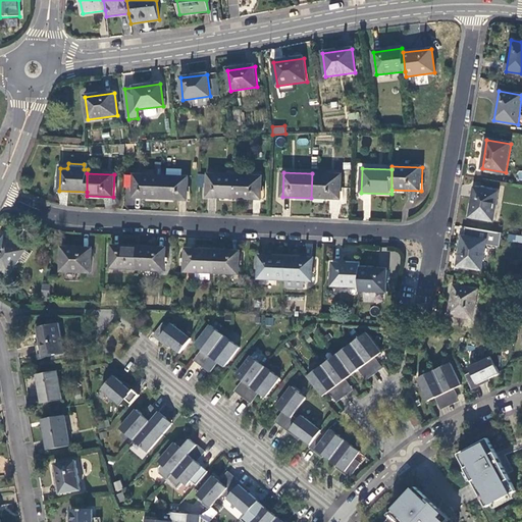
[(341,199),(342,175),(312,173),(311,198),(341,199)]
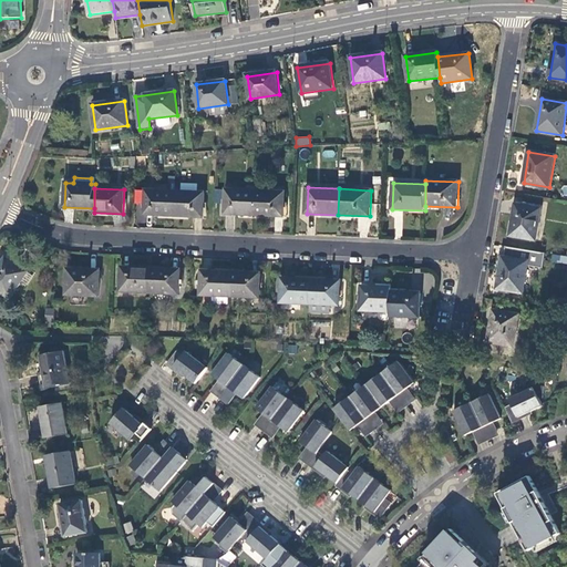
[(255,216),(256,191),(227,189),(227,215),(255,216)]
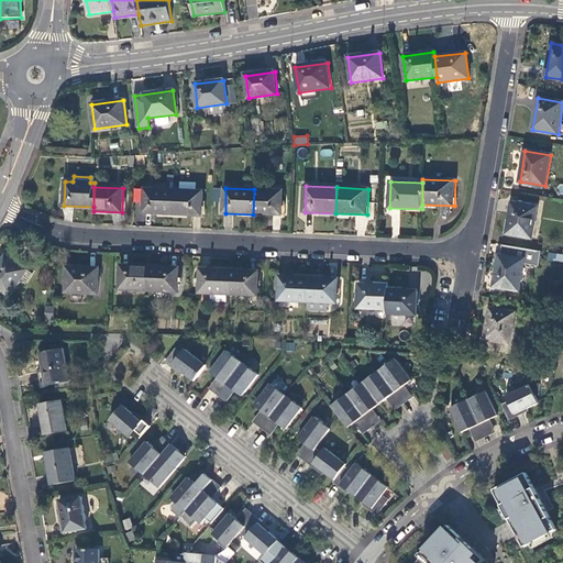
[(173,214),(174,190),(145,189),(144,213),(173,214)]
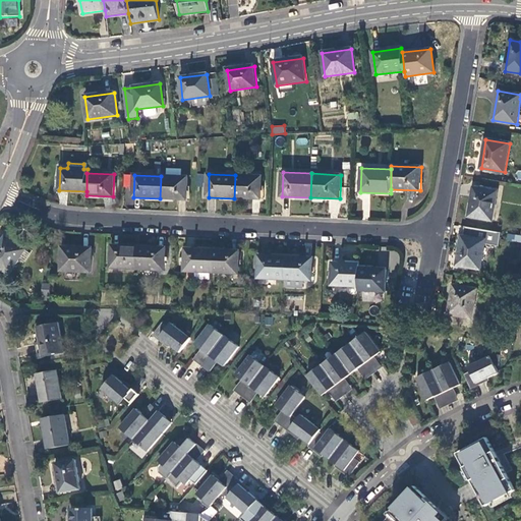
[(261,199),(262,176),(235,175),(234,198),(261,199)]
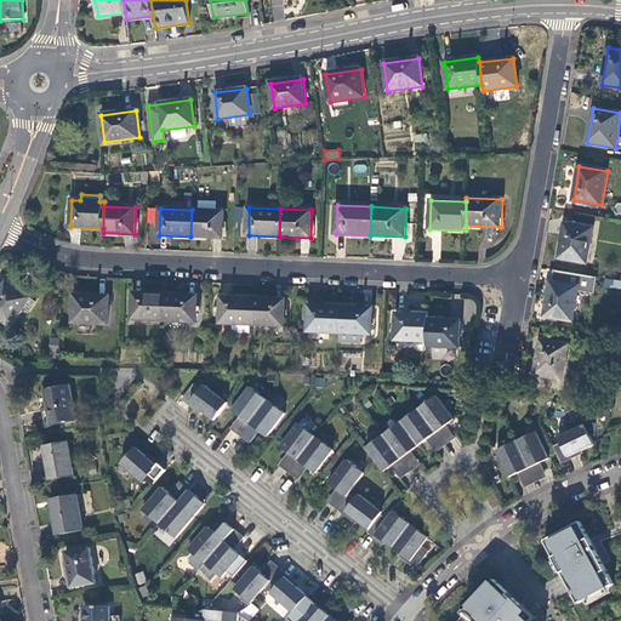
[(223,238),(224,211),(192,210),(191,237),(223,238)]
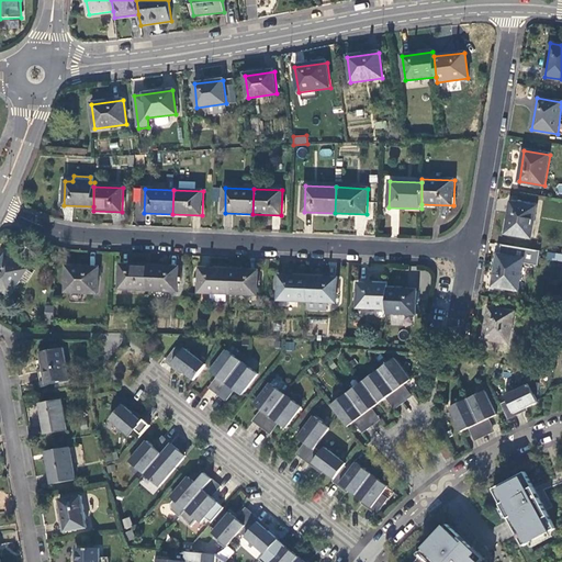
[(506,234),(531,238),(537,206),(512,202),(506,234)]
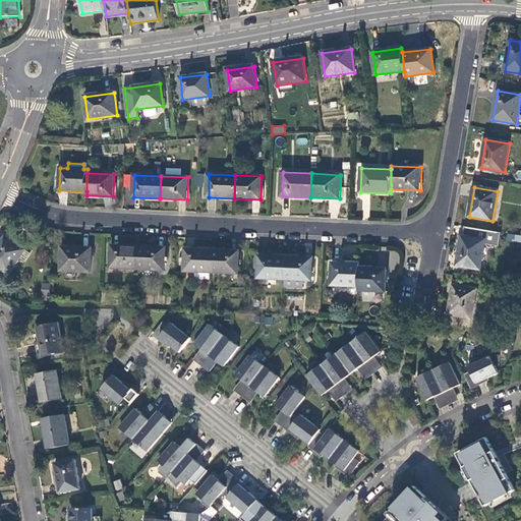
[(464,236),(485,240),(484,242),(500,245),(502,231),(466,226),(464,236)]
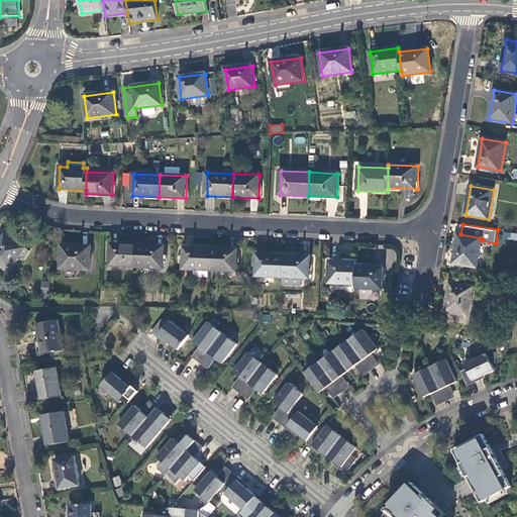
[(0,266),(10,273),(26,247),(6,234),(0,242),(0,266)]
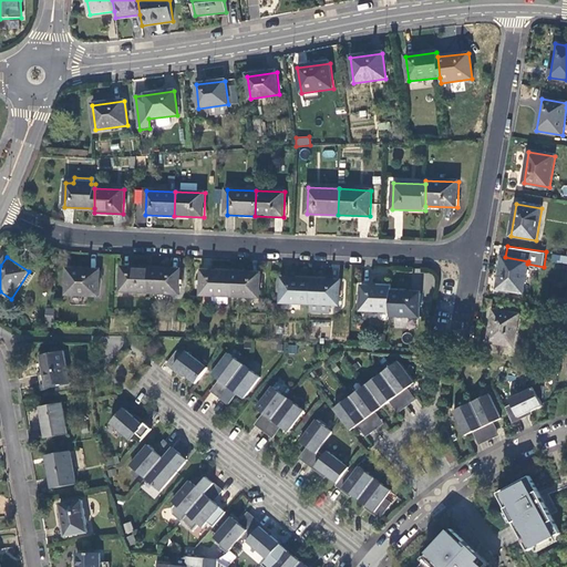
[(503,257),(497,288),(523,292),(527,264),(528,261),(505,257),(503,257)]
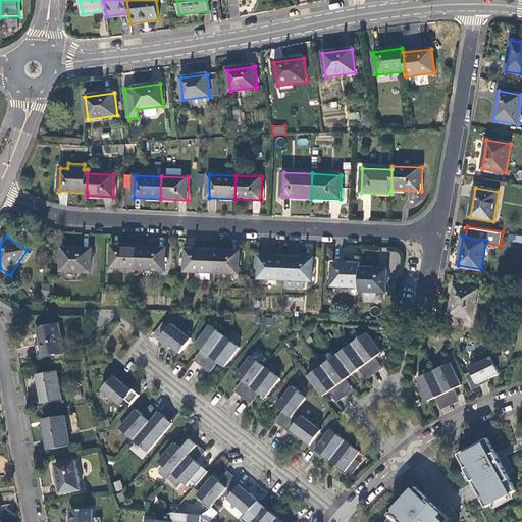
[(140,247),(113,246),(112,269),(139,270),(140,247)]
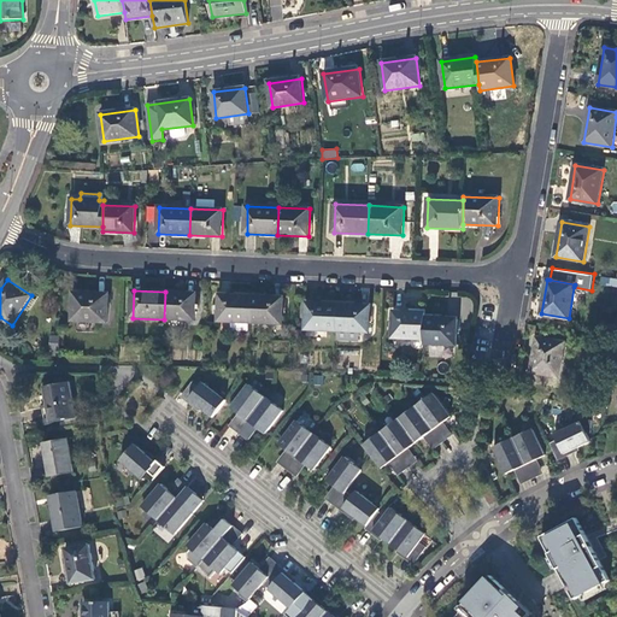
[(165,292),(164,319),(195,321),(197,294),(165,292)]
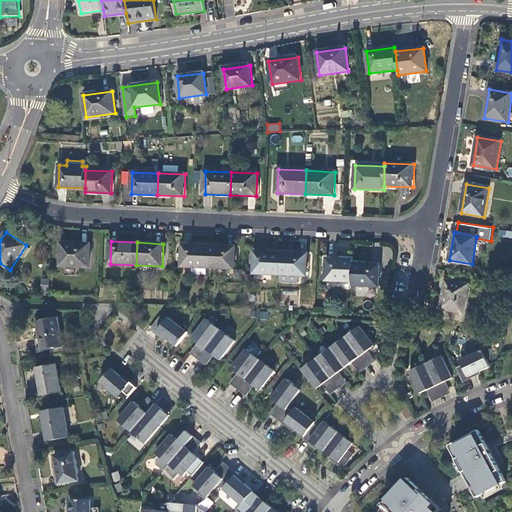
[(90,244),(62,243),(60,266),(89,267),(90,244)]
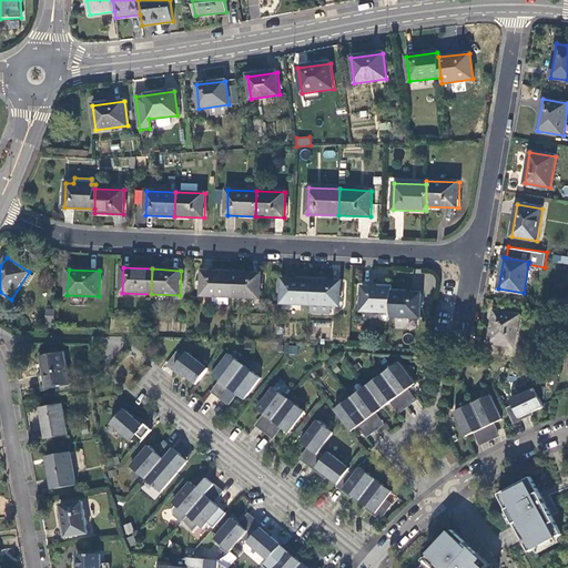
[(232,273),(203,271),(202,295),(231,296),(232,273)]
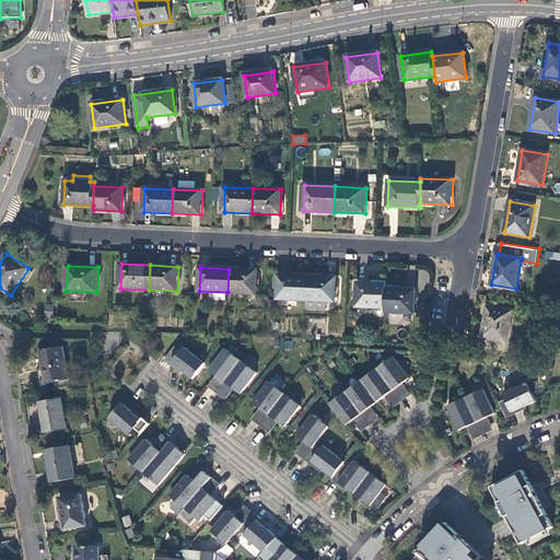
[(256,270),(229,269),(228,292),(255,294),(256,270)]
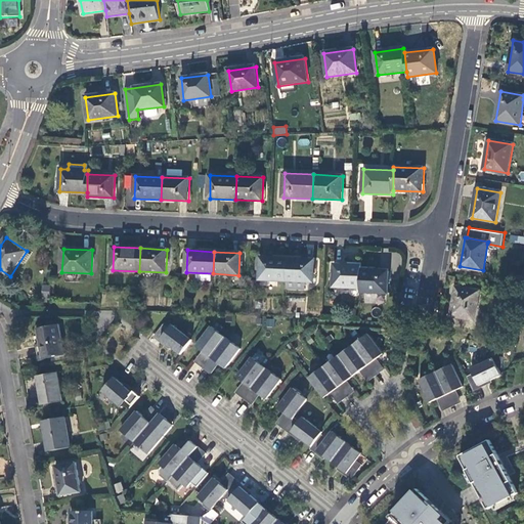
[(288,258),(260,257),(259,280),(287,281),(288,258)]
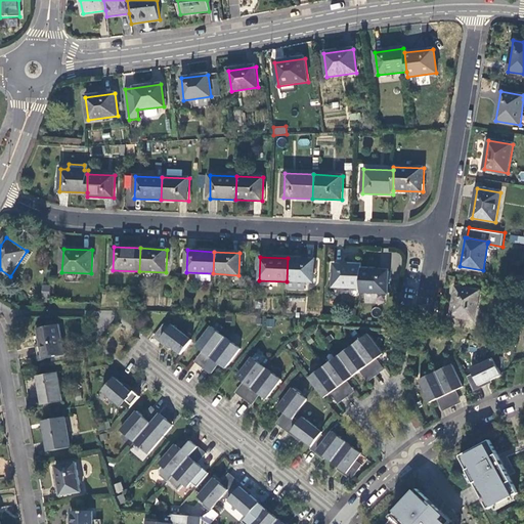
[(314,259),(288,258),(287,281),(313,282),(314,259)]
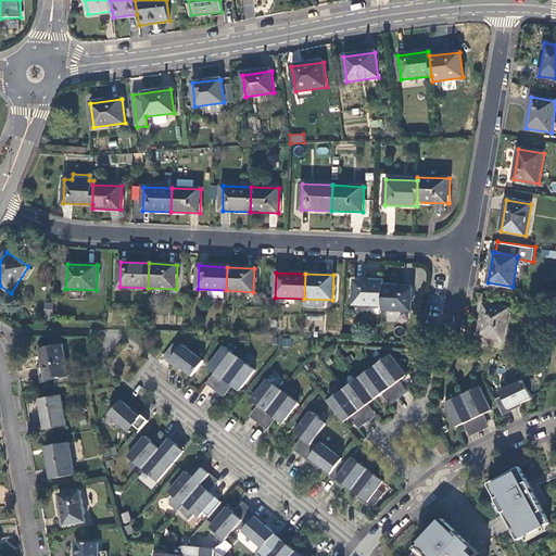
[(383,282),(355,280),(354,304),(382,305),(383,285),(383,282)]
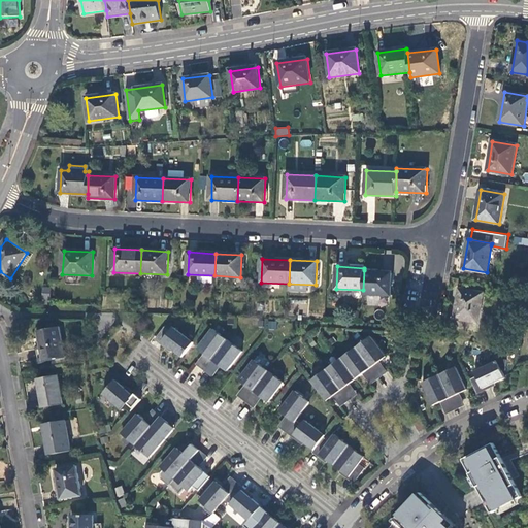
[(392,272),(364,270),(363,290),(363,294),(391,295),(392,272)]
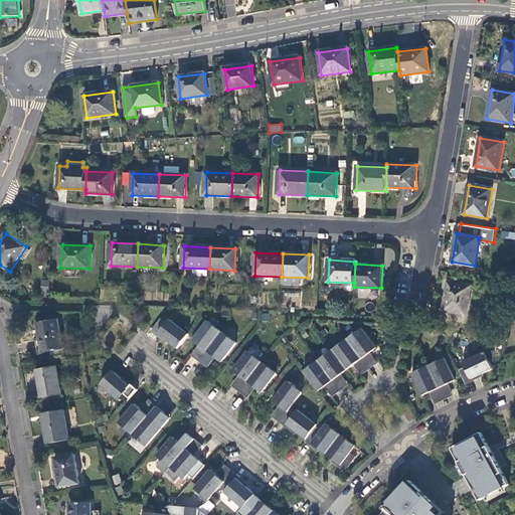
[(472,286),(449,283),(444,310),(467,314),(472,286)]
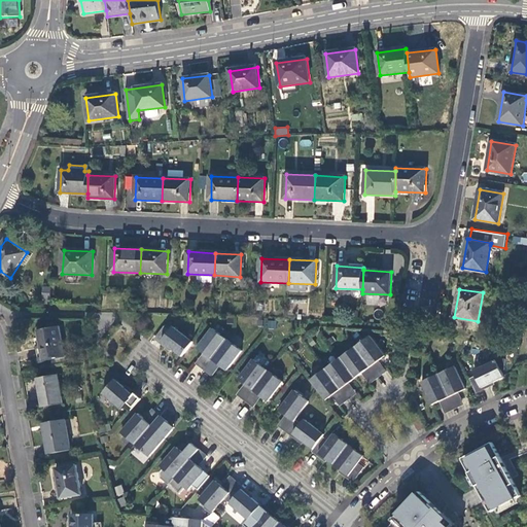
[(60,327),(37,331),(39,343),(35,343),(36,347),(40,346),(41,355),(36,356),(37,361),(65,357),(60,327)]
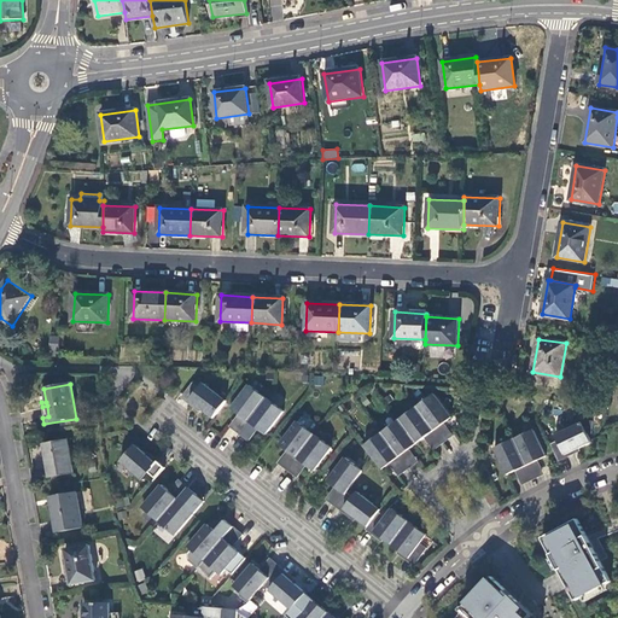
[(192,384),(182,396),(211,420),(225,402),(203,384),(199,389),(192,384)]
